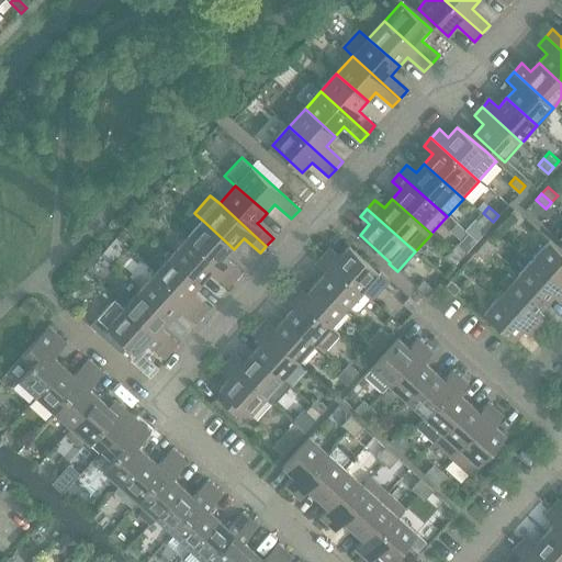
[(507,217),(512,221),(517,226),(524,220),(514,210),(507,217)]
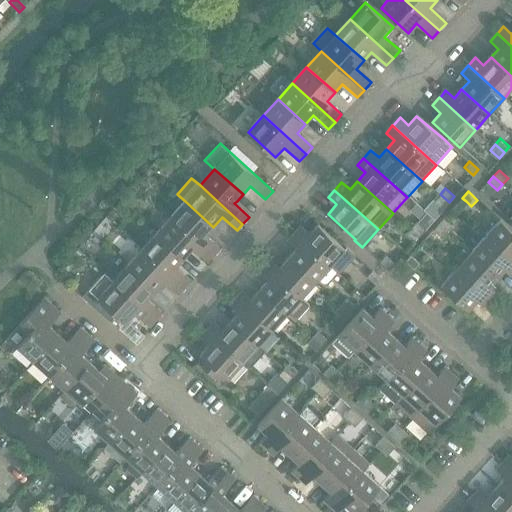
[(440,194),(434,200),(443,208),(449,202),(440,194)]
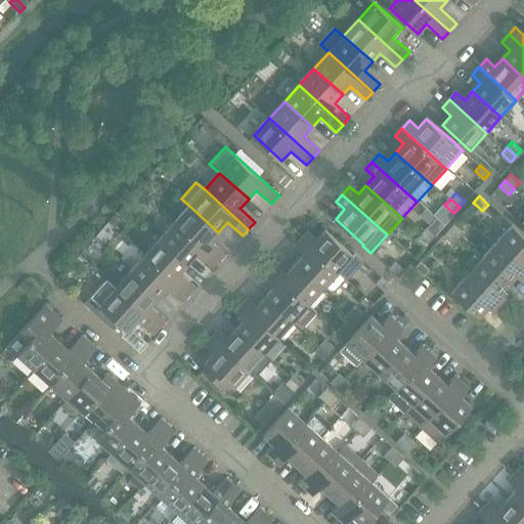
[(189,206),(175,222),(219,261),(225,254),(211,241),(218,232),(189,206)]
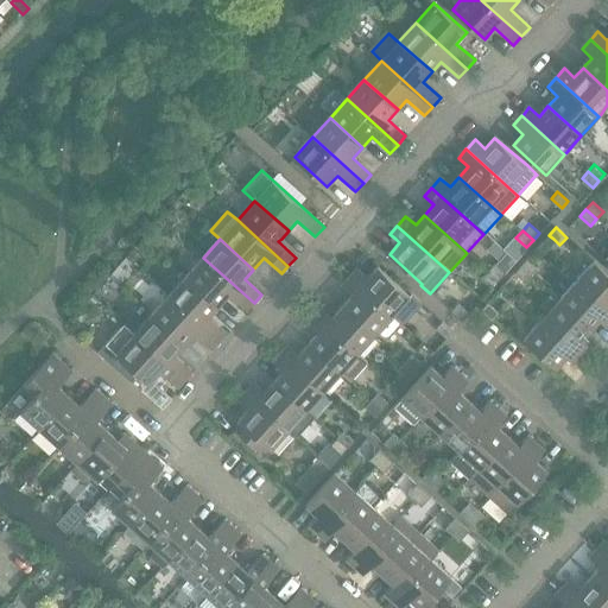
[(245,312),(254,303),(203,258),(185,277),(220,308),(228,297),(245,312)]
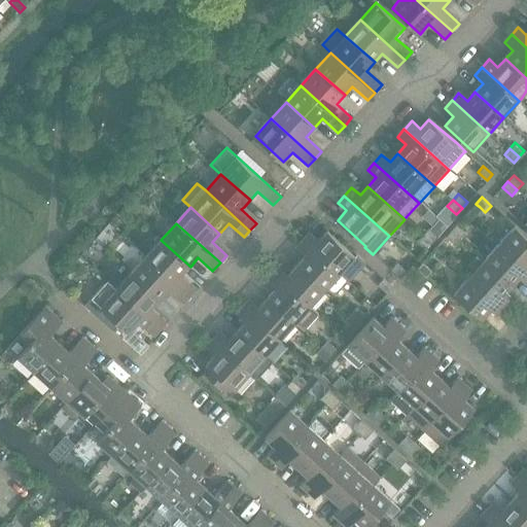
[(451,232),(460,239),(466,232),(458,224),(451,232)]
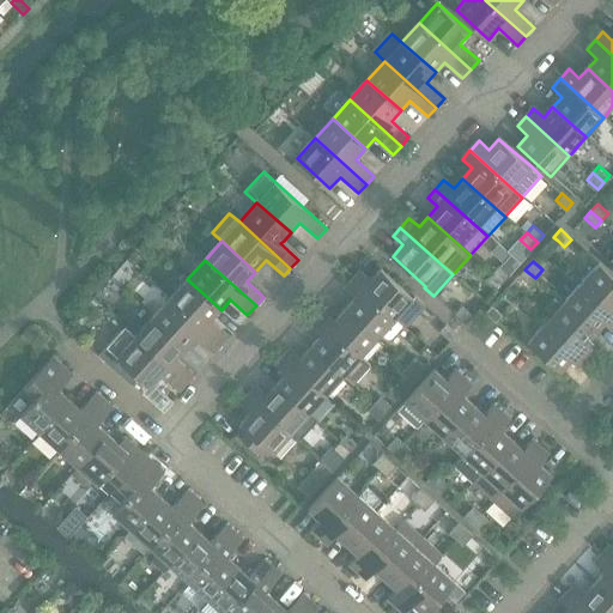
[(498,263),(492,271),(503,280),(509,273),(498,263)]
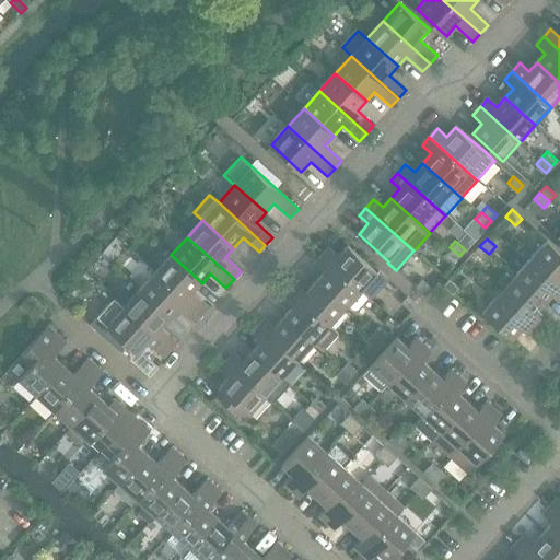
[(532,259),(559,284),(559,252),(548,241),(532,259)]
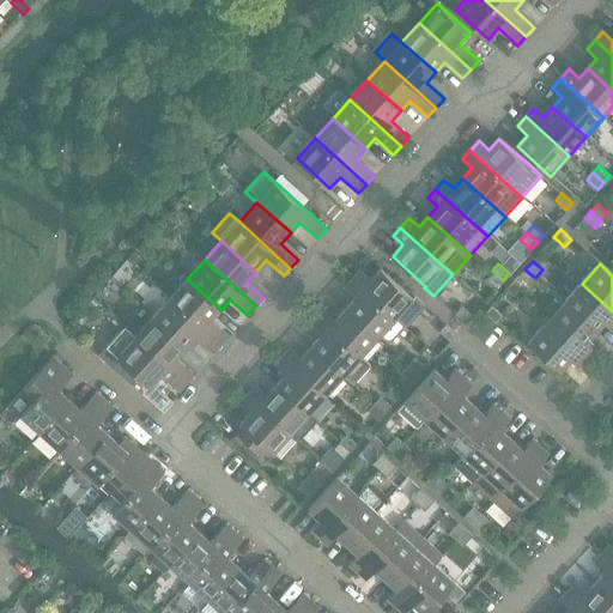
[(353,280),(352,280),(402,326),(406,328),(426,307),(416,297),(413,299),(381,269),(370,280),(360,272),(353,280)]
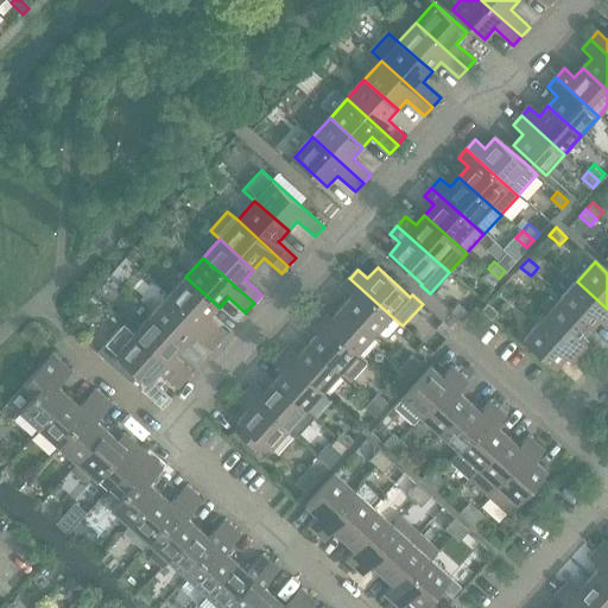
[(526,282),(531,276),(520,267),(515,272),(526,282)]
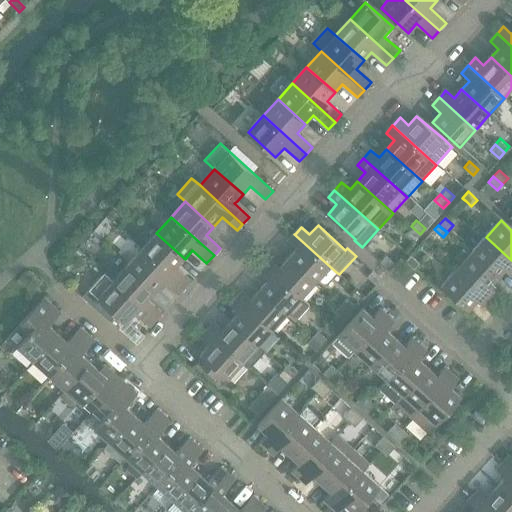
[(411,226),(406,232),(415,240),(420,234),(411,226)]
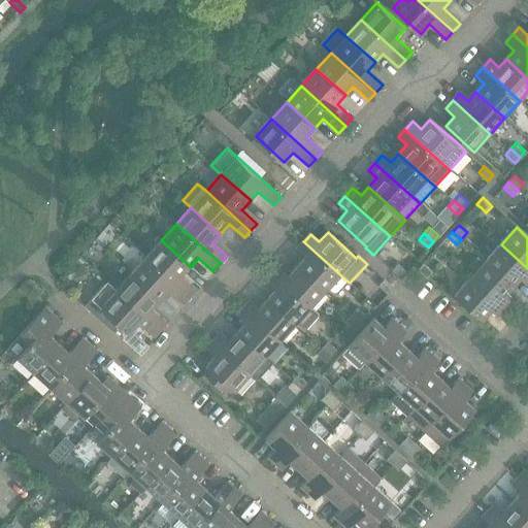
[(183,275),(191,267),(161,240),(145,258),(190,297),(197,289),(183,275)]
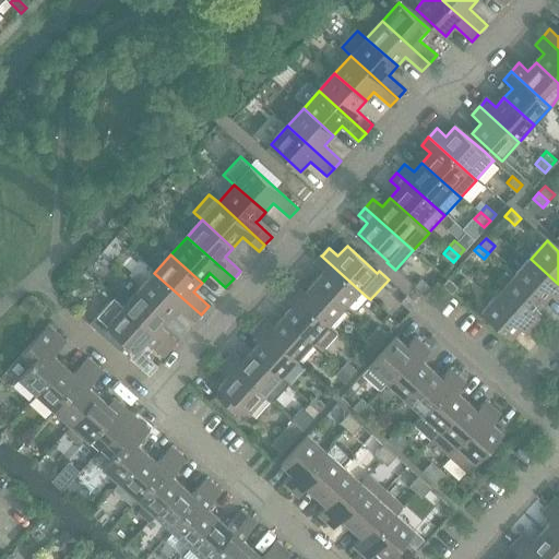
[(321,256),(313,264),(322,273),(314,281),(313,282),(344,309),(348,305),(352,307),(358,307),(367,297),(321,256)]
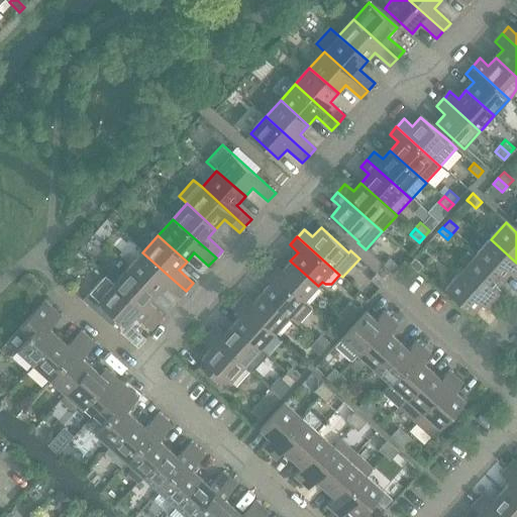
[(516,278),(516,263),(491,239),(476,256),(504,281),(511,273),(516,278)]
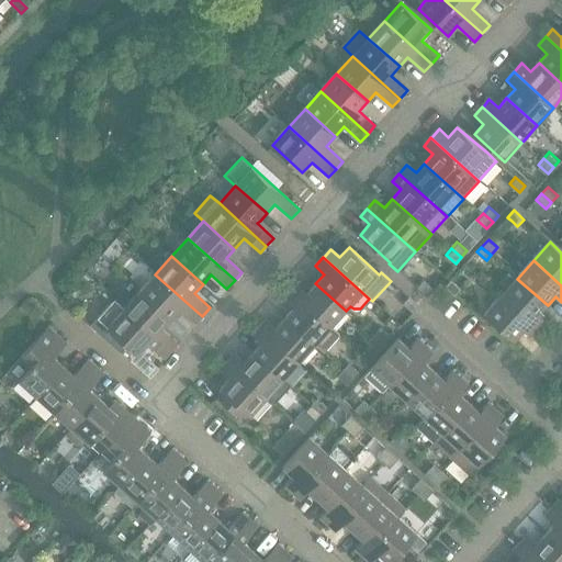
[(194,325),(202,316),(155,274),(141,291),(171,318),(178,311),(194,325)]
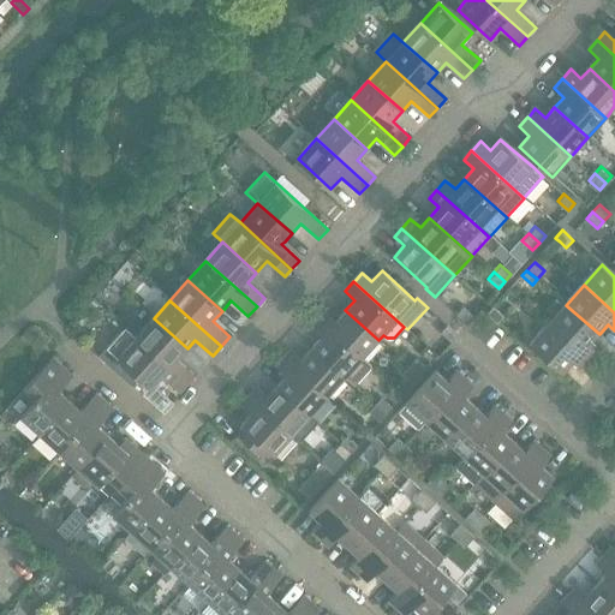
[(465,305),(458,312),(469,322),(476,315),(465,305)]
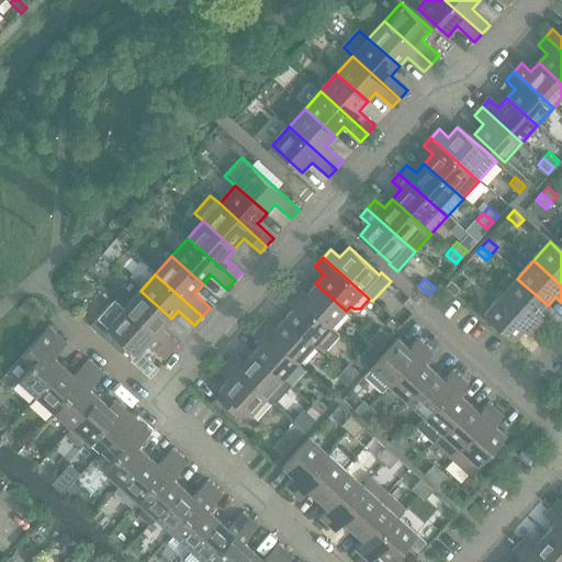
[(539,314),(548,305),(517,279),(501,296),(540,332),(548,323),(539,314)]
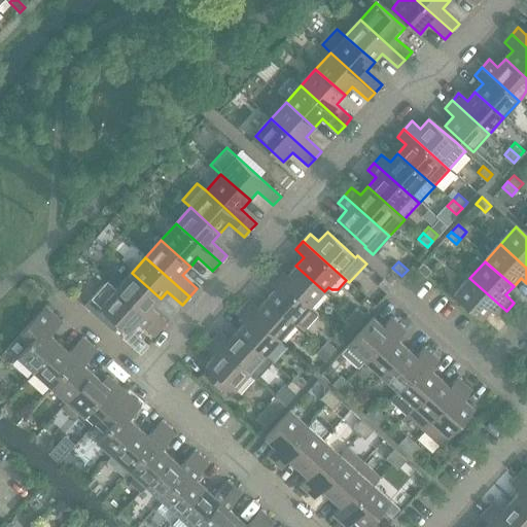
[(417,269),(417,270),(426,278),(431,271),(422,262),(417,269)]
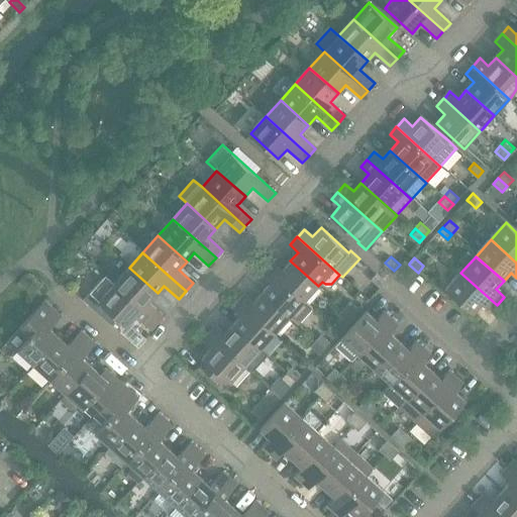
[(275,262),(268,269),(305,301),(318,286),(290,261),(283,269),(275,262)]
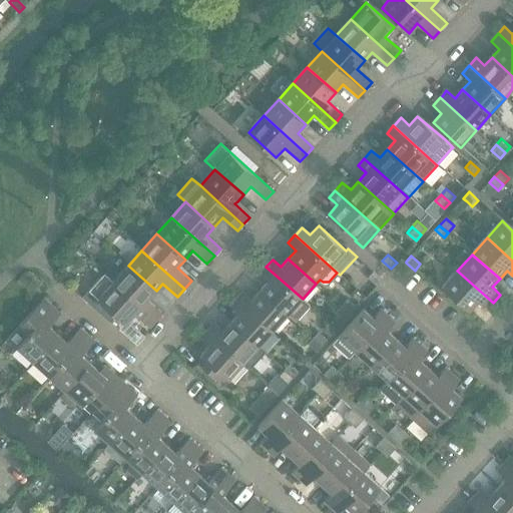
[(148,300),(156,291),(128,266),(113,282),(156,321),(162,314),(148,300)]
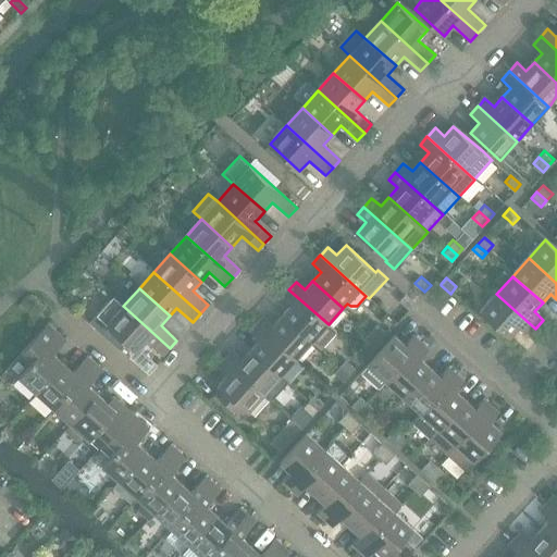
[(336,332),(329,324),(288,289),(281,298),(289,306),(282,316),(312,343),(320,349),(336,332)]
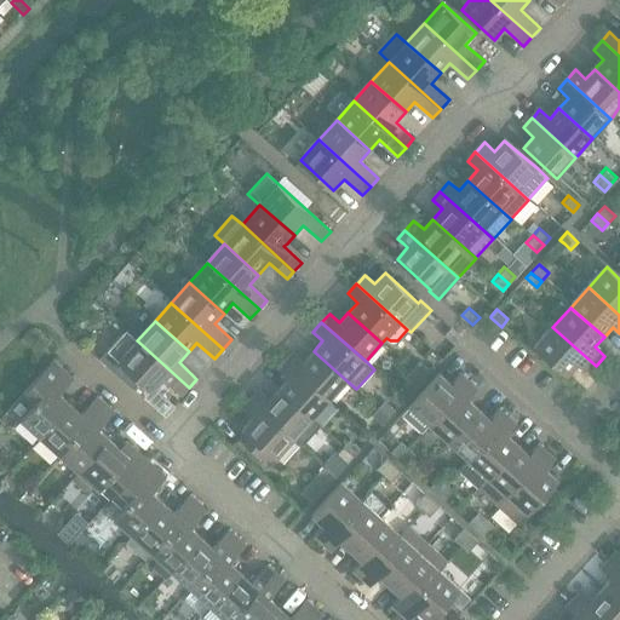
[(587,374),(596,366),(552,327),(534,348),(567,378),(578,366),(587,374)]
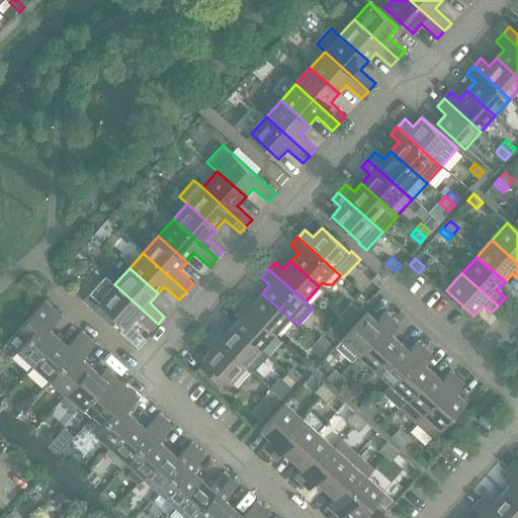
[(370,280),(379,288),(385,282),(376,274),(370,280)]
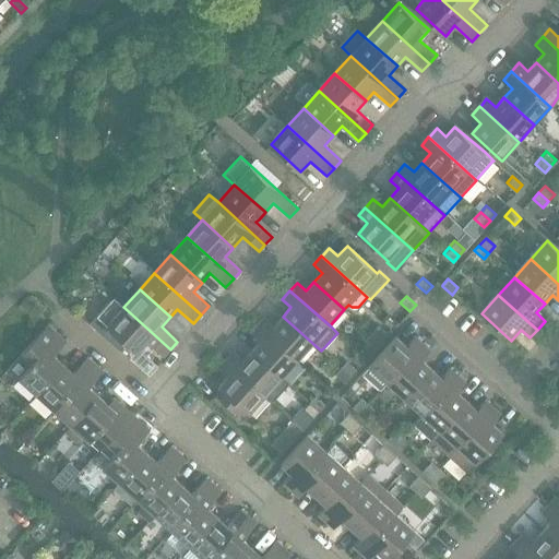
[(170,349),(123,307),(113,297),(96,317),(137,354),(145,344),(162,358),(170,349)]
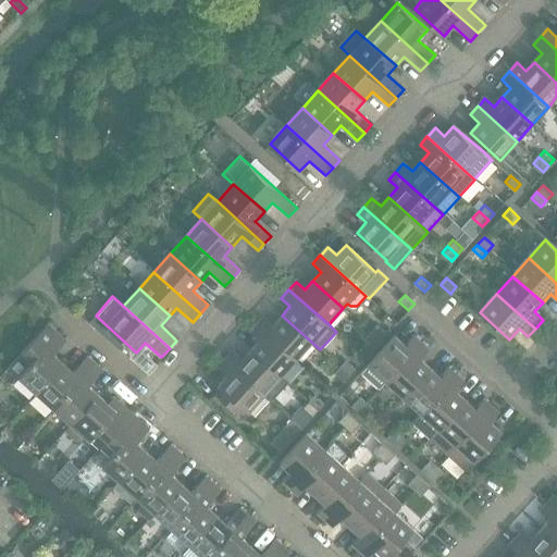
[(297,359),(312,343),(282,316),(273,324),(263,317),(257,324),(297,359)]
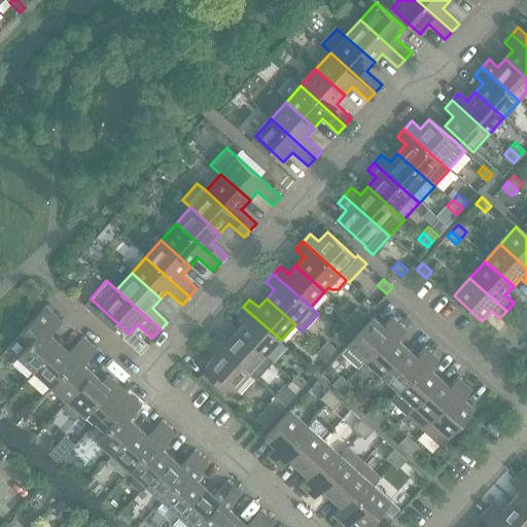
[(35,373),(61,344),(51,336),(64,322),(44,306),(15,339),(25,347),(16,356),(31,369),(34,371),(35,373)]
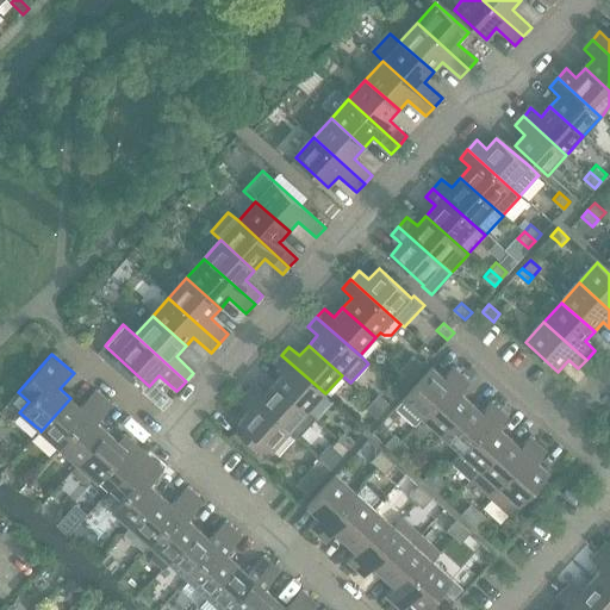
[(307,414),(325,393),(281,355),(273,365),(282,374),(274,384),(307,414)]
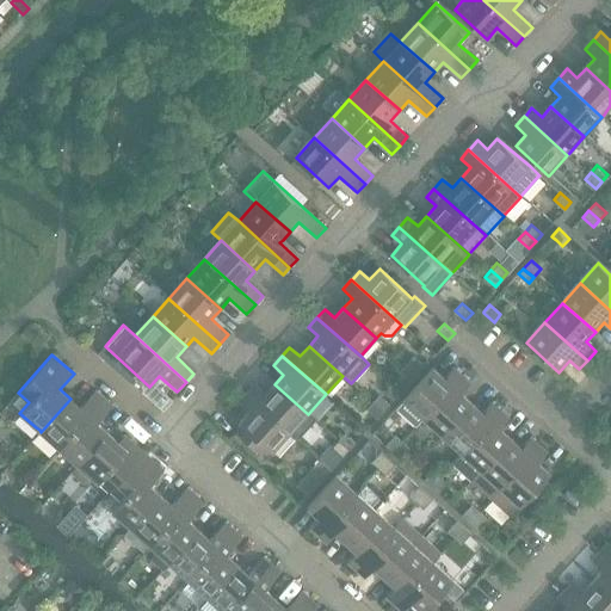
[(407,364),(418,374),(425,365),(415,356),(407,364)]
